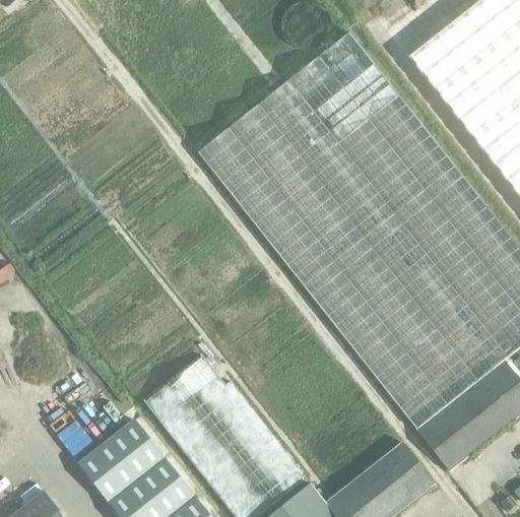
[(475,0),(407,54),(519,196),(519,0),(475,0)]
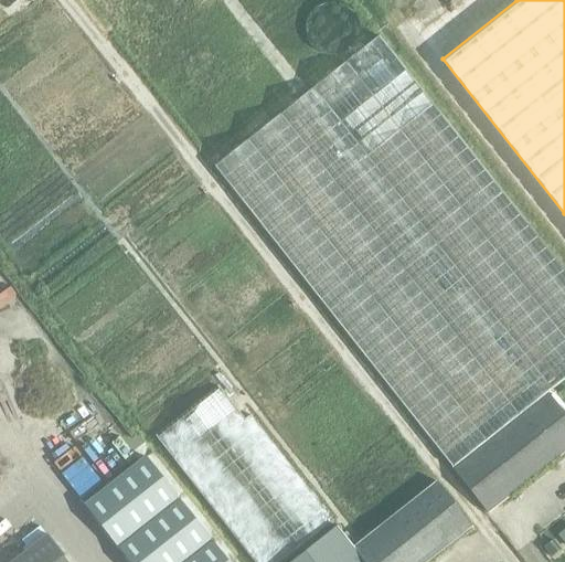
[(564,268),(380,33),(214,165),(452,465),(547,390),(564,374),(564,268)]
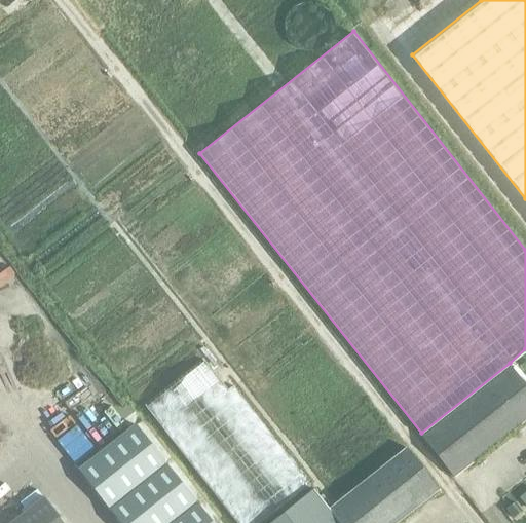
[(406,446),(330,506),(232,383),(227,387),(204,358),(146,404),(238,522),(395,522),(440,488),(406,446)]
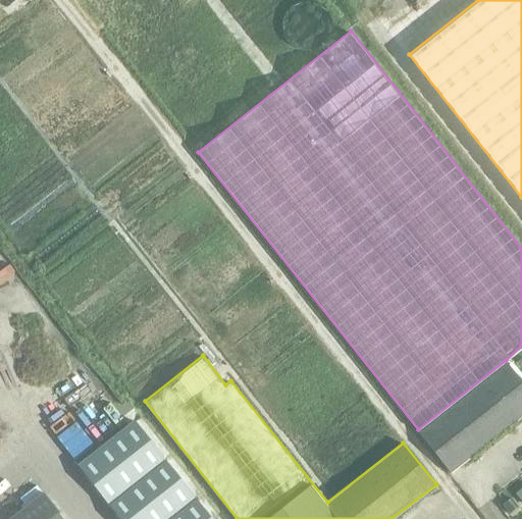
[(521,380),(506,360),(418,429),(417,430),(451,472),(521,415),(521,380)]
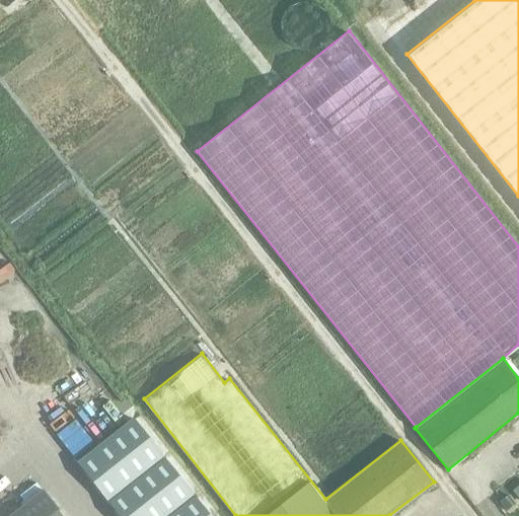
[(211,515),(133,417),(76,461),(119,515),(211,515)]
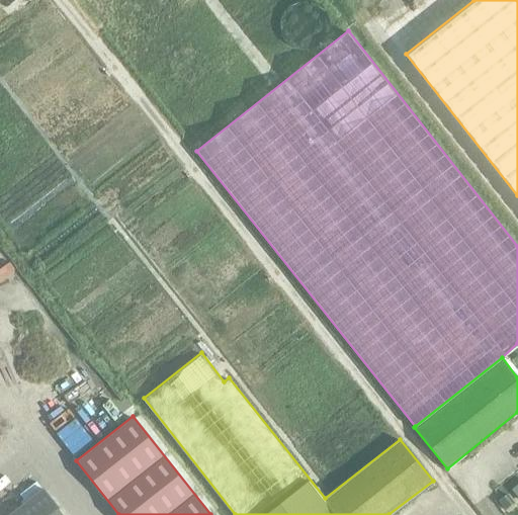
[(64,514),(42,487),(6,514),(64,514)]
